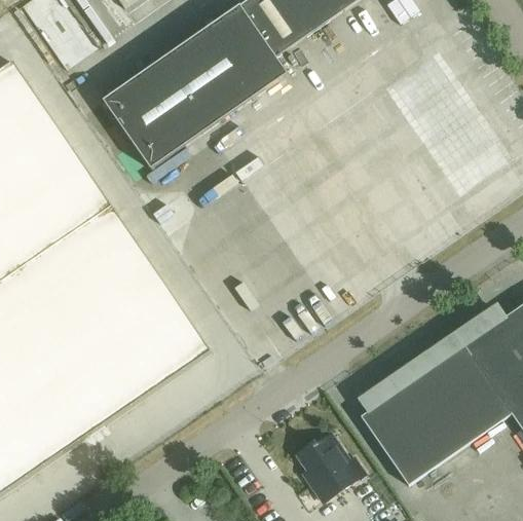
[(240,0),(101,99),(149,166),(286,71),(273,54),(351,0),(240,0)]
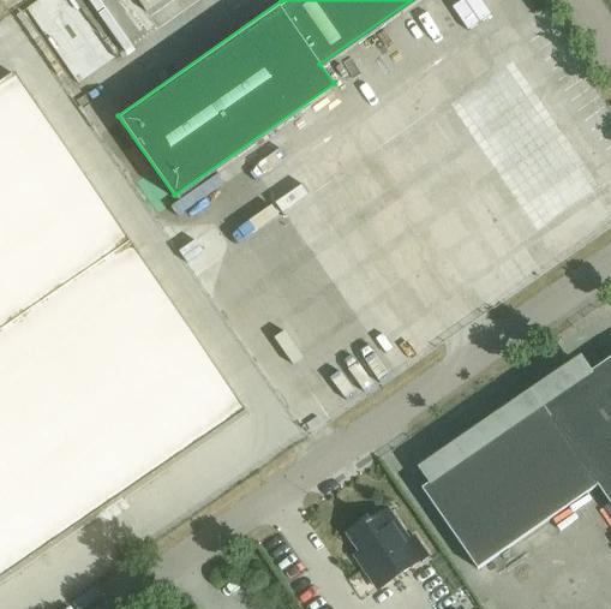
[(4,33),(0,35),(0,67),(4,72),(22,60),(4,33)]
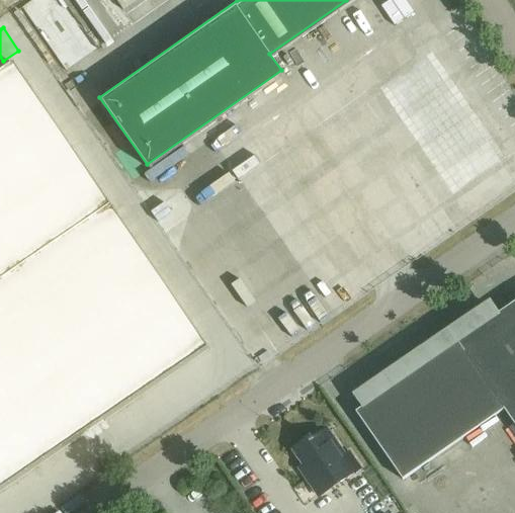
[(0,276),(108,201),(11,60),(0,67),(0,276)]
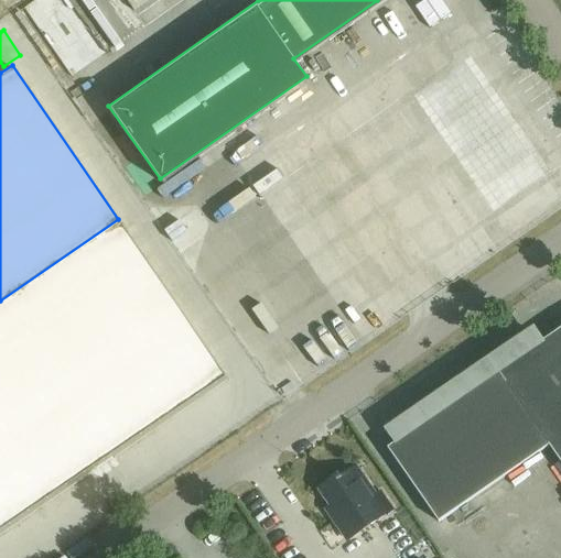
[(378,69),(351,83),(371,124),(399,111),(378,69)]
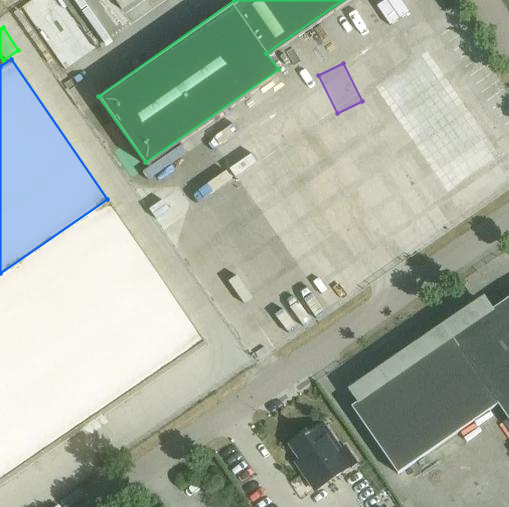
[(487,184),(506,175),(505,173),(508,170),(508,165),(502,152),(477,164),(487,184)]
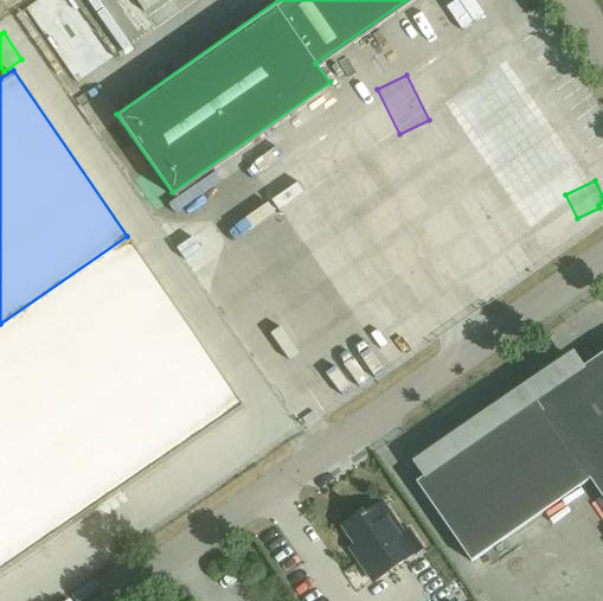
[(241,218),(217,231),(231,256),(255,243),(241,218)]
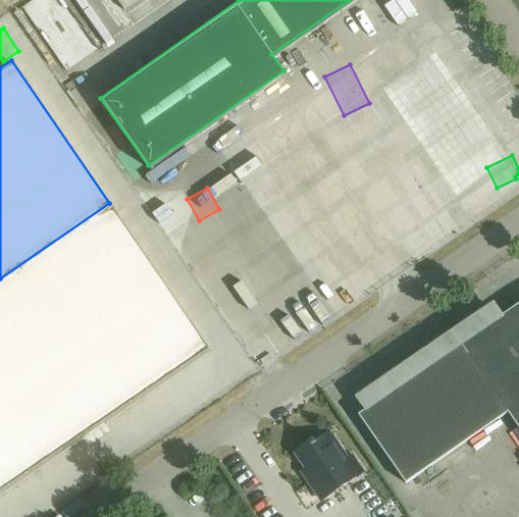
[(399,196),(391,203),(406,220),(414,213),(399,196)]
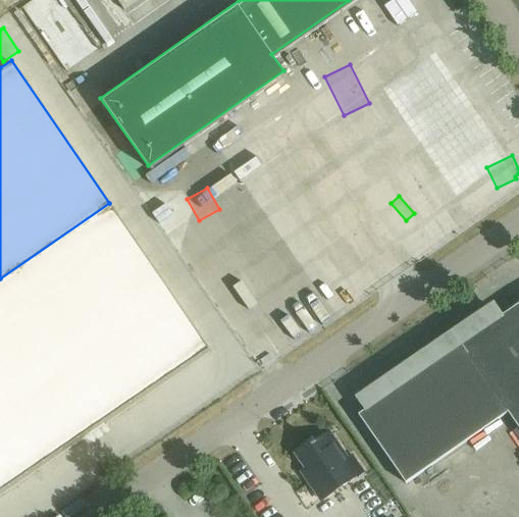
[(423,214),(436,236),(460,220),(446,200),(423,214)]
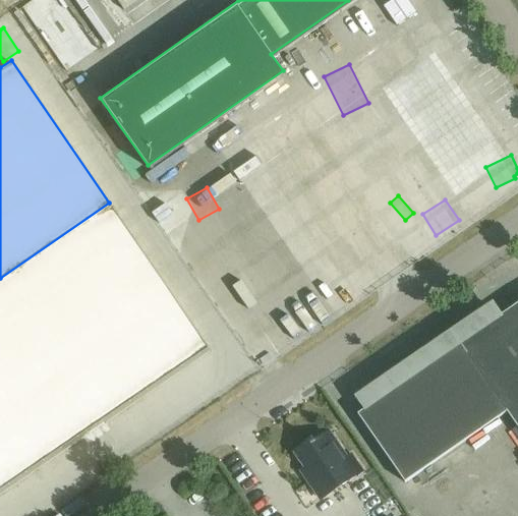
[(0,489),(208,347),(109,203),(0,278),(0,489)]
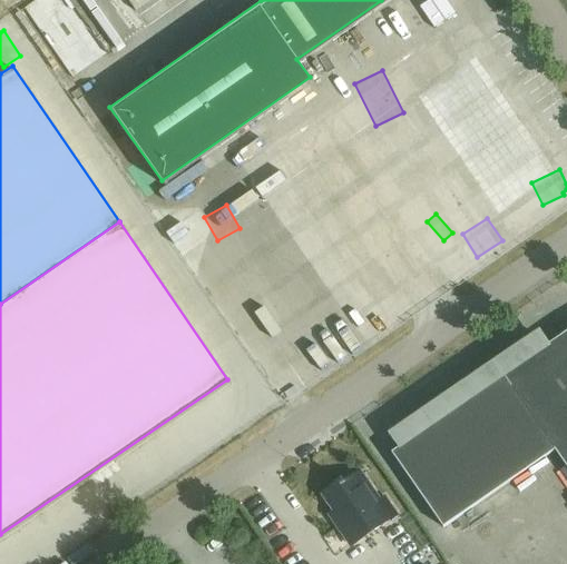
[(460,273),(477,259),(459,236),(442,249),(460,273)]
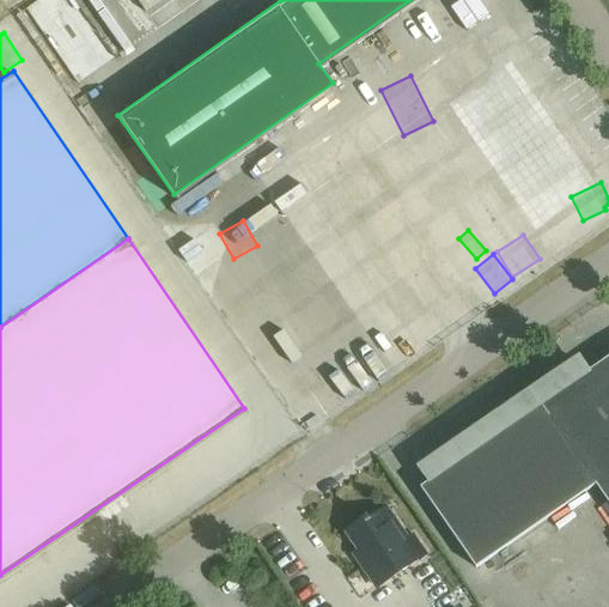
[(200,316),(214,314),(211,292),(196,295),(200,316)]
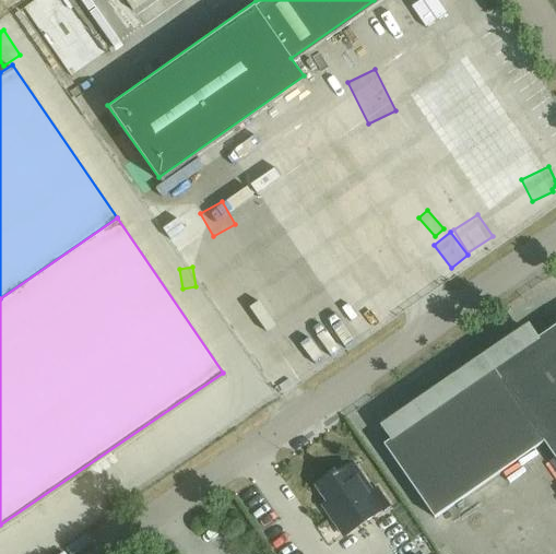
[(370,313),(391,301),(385,290),(364,302),(370,313)]
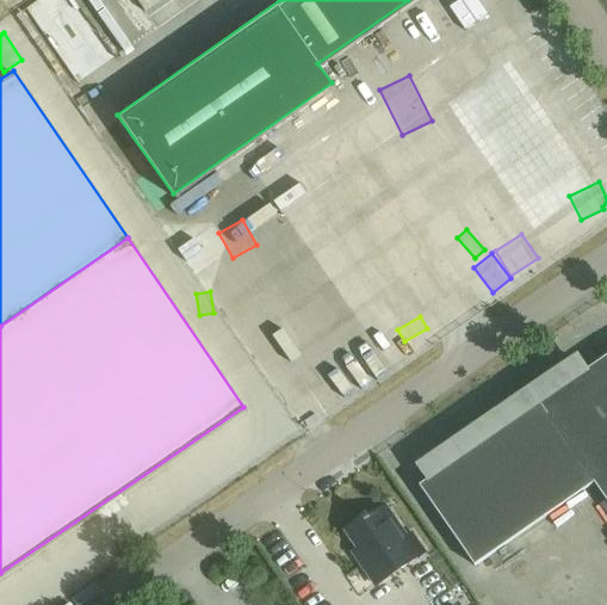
[(391,325),(381,331),(395,355),(406,349),(391,325)]
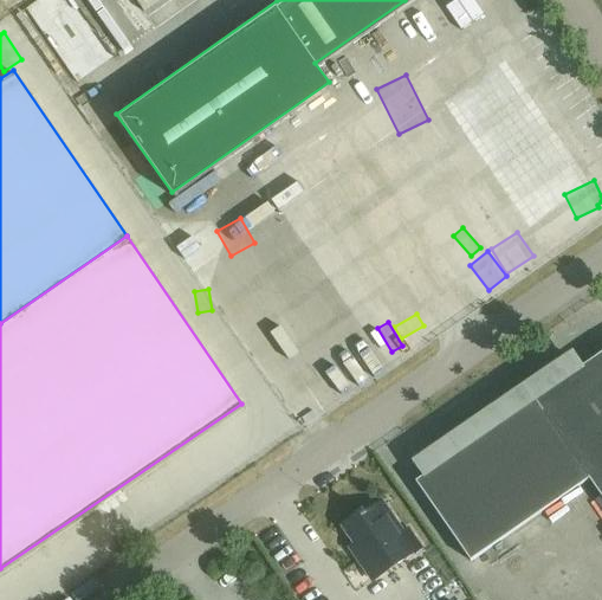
[(367,382),(351,354),(349,355),(334,328),(295,349),(315,384),(332,373),(345,395),(367,382)]
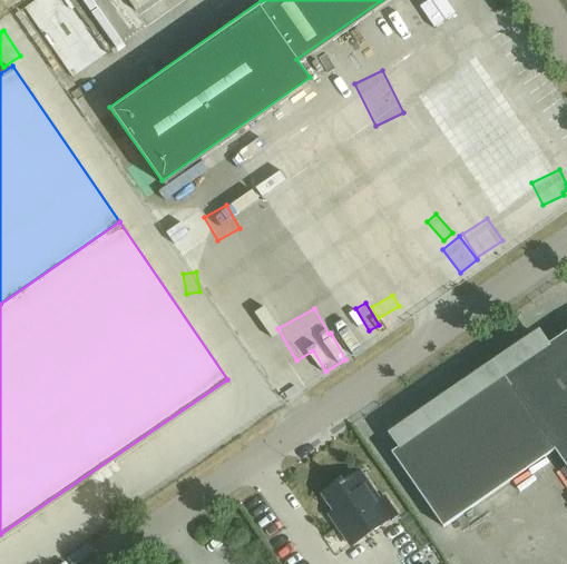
[(566,326),(389,449),(441,524),(553,447),(566,467),(566,326)]
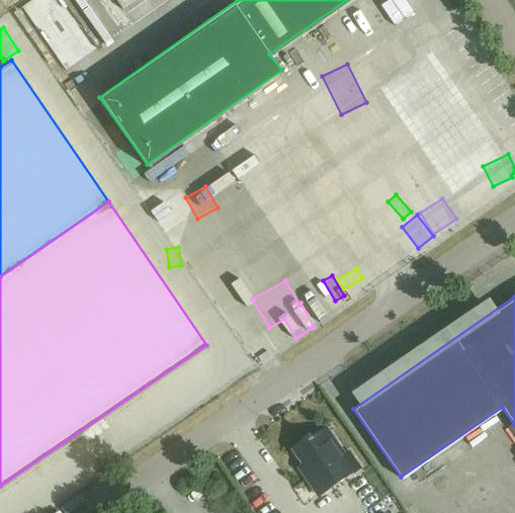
[(193,377),(207,398),(250,368),(236,348),(193,377)]
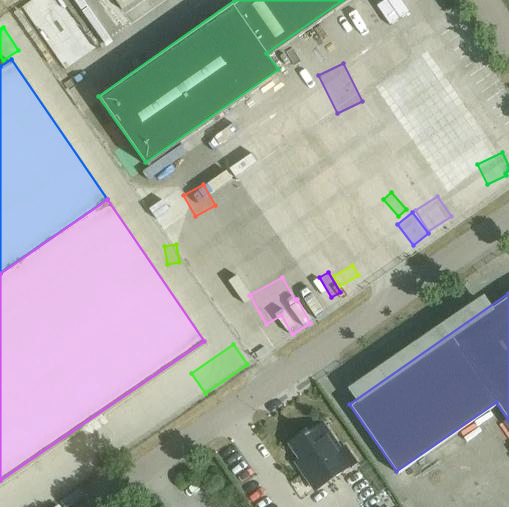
[(337,447),(321,421),(326,418),(325,417),(317,423),(315,420),(300,430),(301,431),(287,441),(297,456),(293,459),(313,487),(352,460),(342,444),(337,447)]
